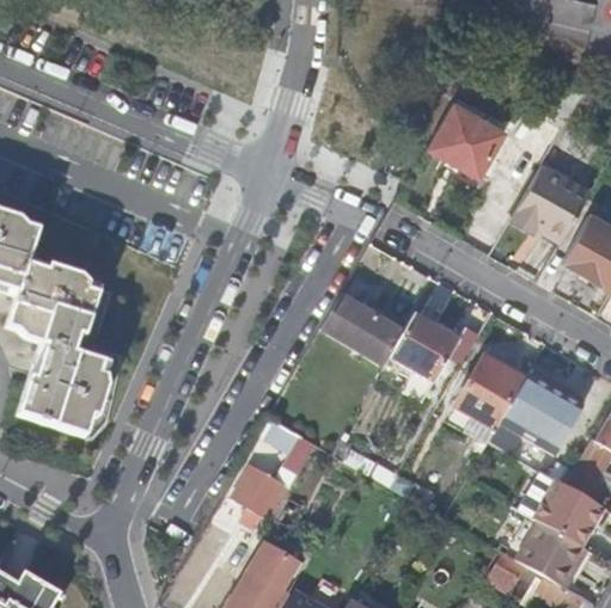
[(454,99),(450,106),(453,109),(440,130),(465,145),(462,153),(484,166),(514,116),(480,106),(454,99)]
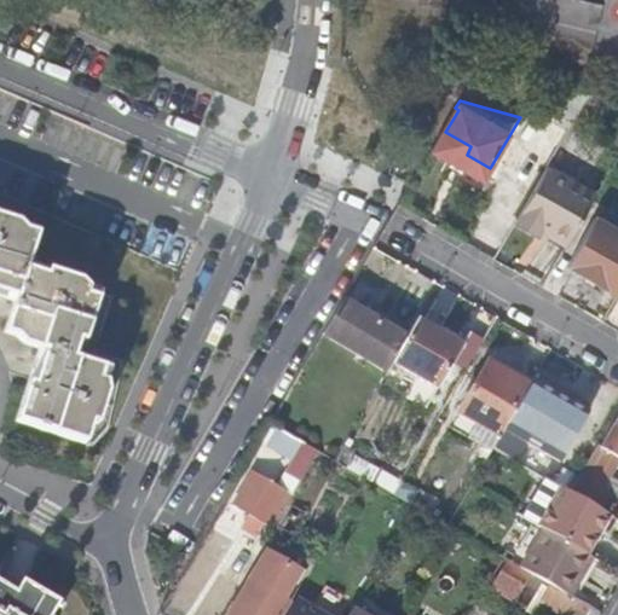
[(518,218),(539,231),(542,225),(567,241),(595,192),(548,164),(518,218)]
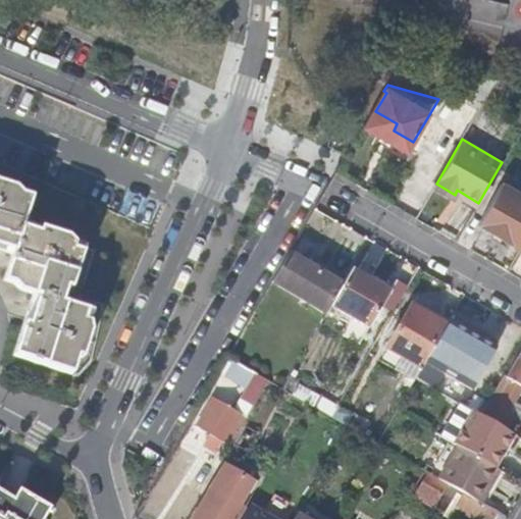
[(0,250),(16,256),(8,282),(17,284),(23,292),(35,295),(15,356),(76,376),(82,359),(85,359),(94,330),(93,326),(96,315),(66,305),(72,286),(76,287),(89,249),(80,246),(69,238),(43,228),(41,234),(24,228),(34,199),(22,195),(15,187),(0,182),(0,250)]
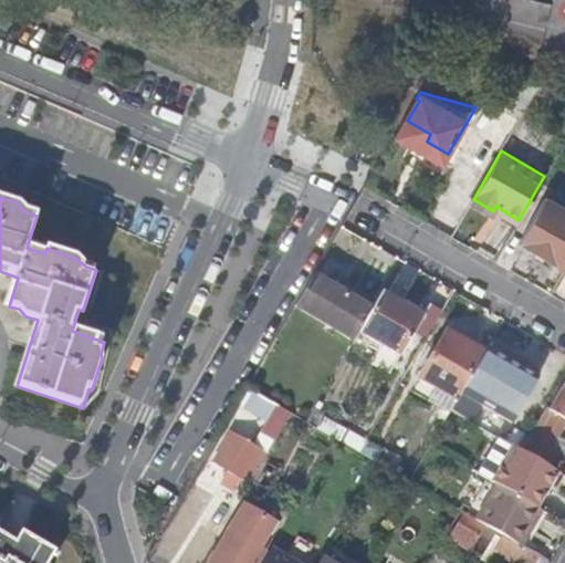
[(564,209),(544,198),(519,243),(564,270),(564,209)]
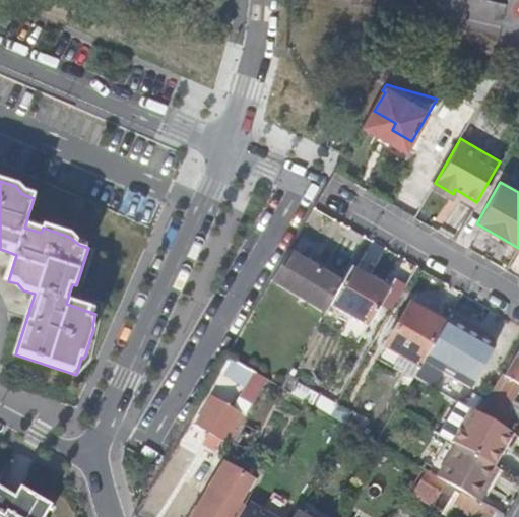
[(435,183),(432,188),(450,199),(453,194),(435,183)]
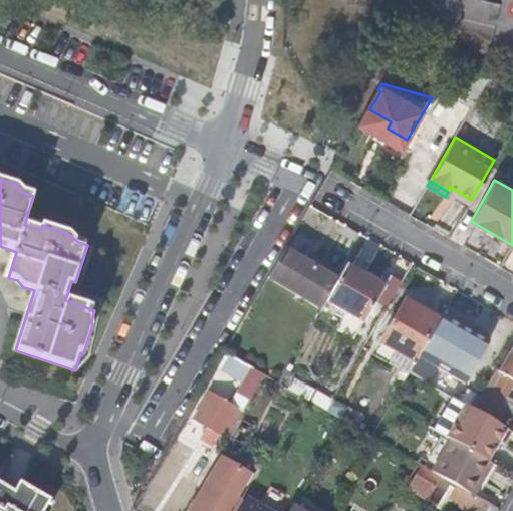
[(450,187),(448,192),(469,205),(471,200),(450,187)]
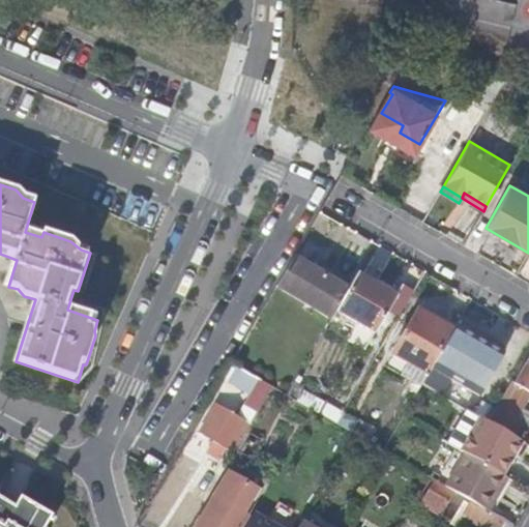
[(299,260),(282,289),(331,317),(335,310),(345,294),(321,280),(324,274),(299,260)]
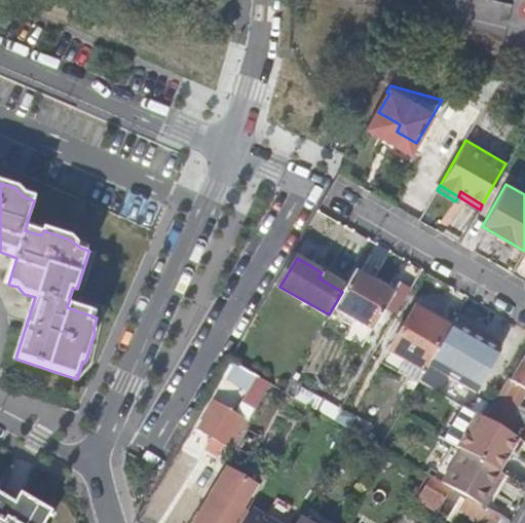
[(391,294),(353,271),(345,286),(342,292),(333,307),(371,330),(391,294)]
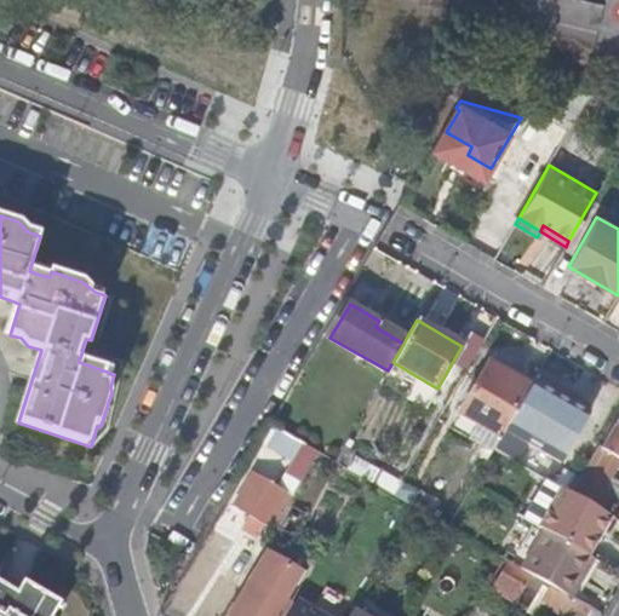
[(379,321),(376,327),(403,344),(407,337),(379,321)]
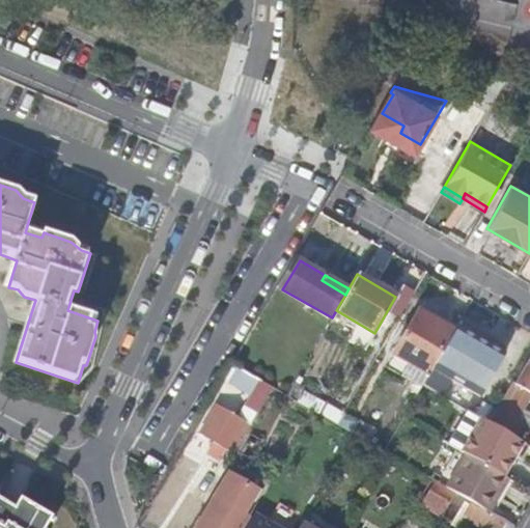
[(433,367),(454,331),(418,309),(392,353),(428,374),(433,367)]
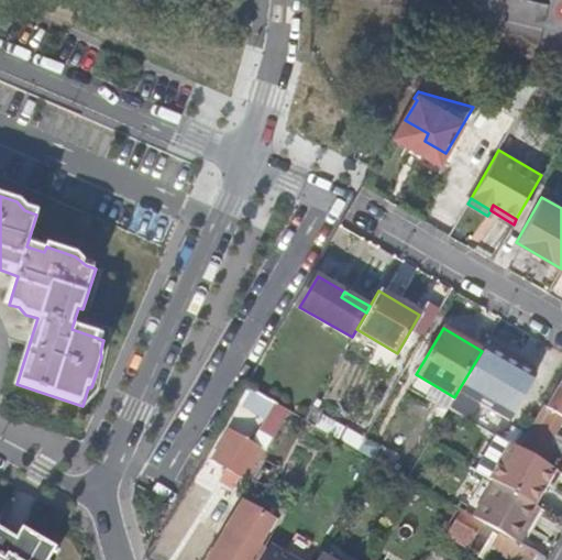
[(449,407),(466,417),(476,399),(510,419),(521,398),(475,371),(463,392),(459,390),(454,397),(449,407)]
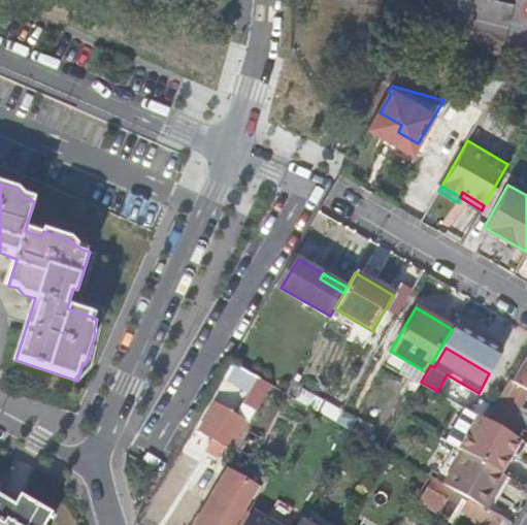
[(519,438),(526,443),(526,425),(514,418),(526,395),(526,361),(524,361),(513,382),(509,380),(486,420),(519,438)]
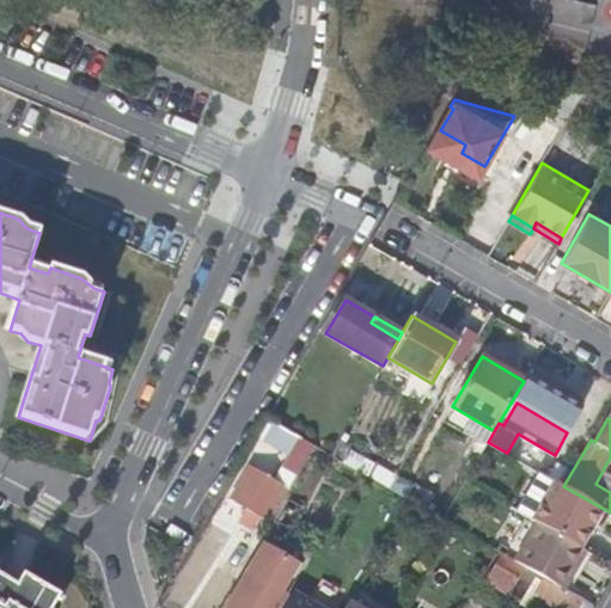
[(315,444),(300,436),(283,465),(297,473),(315,444)]
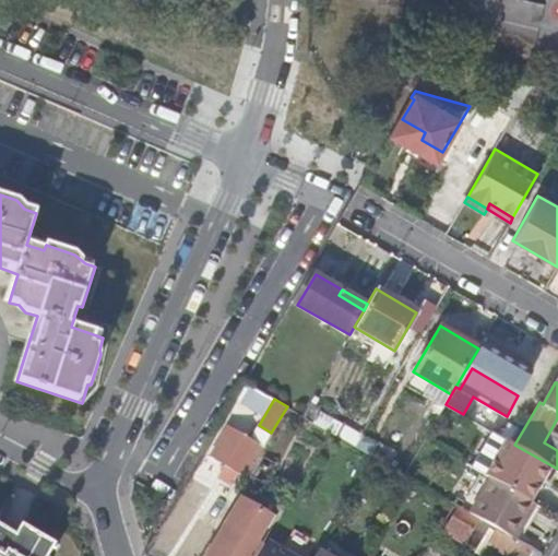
[(320,411),(313,422),(330,432),(342,438),(348,427),(320,411)]
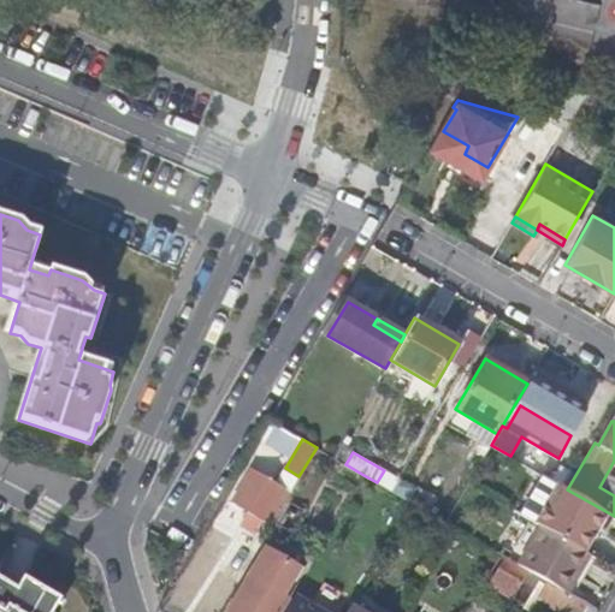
[(262,518),(271,524),(290,491),(250,468),(231,501),(246,509),(243,512),(247,514),(240,528),(252,535),(262,518)]
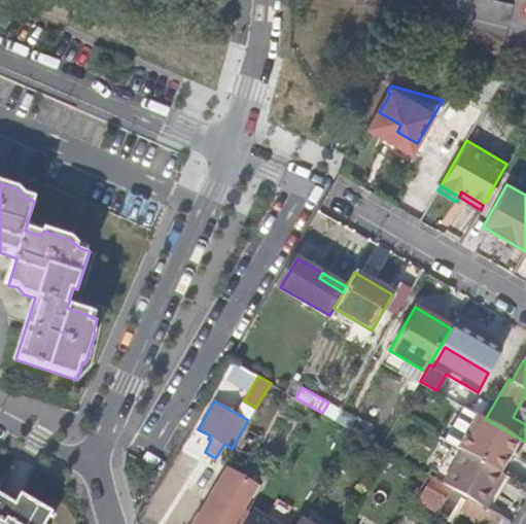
[(334,420),(340,410),(328,403),(322,413),(334,420)]
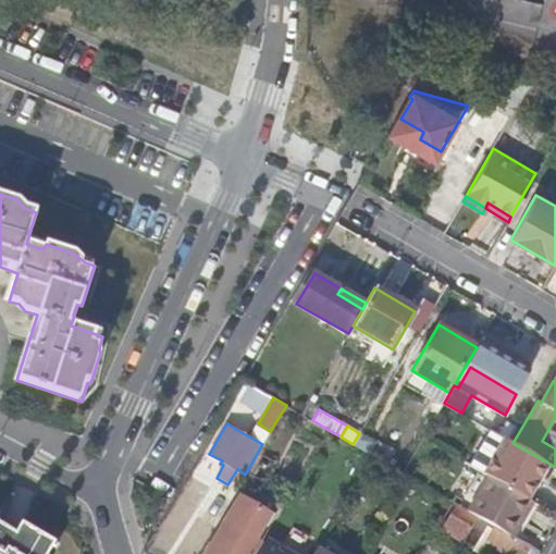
[(374,442),(359,433),(353,444),(368,453),(374,442)]
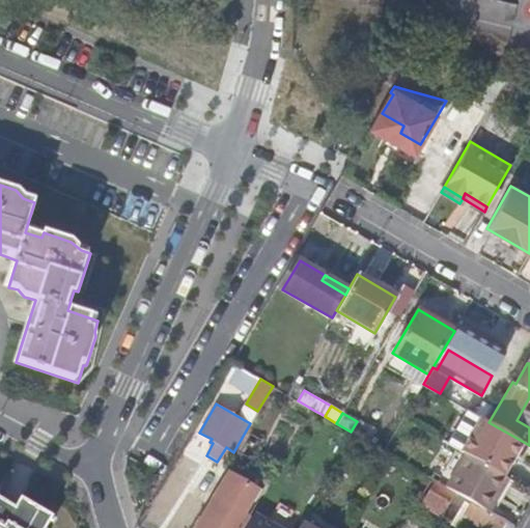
[(502,473),(522,441),(489,422),(486,421),(485,420),(467,452),(502,473)]
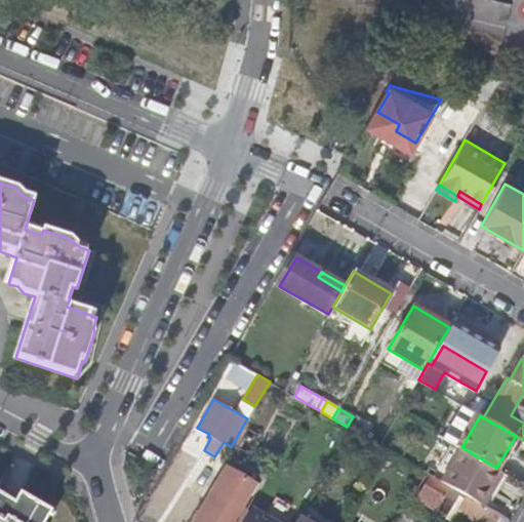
[(237,445),(248,451),(258,434),(247,428),(237,445)]
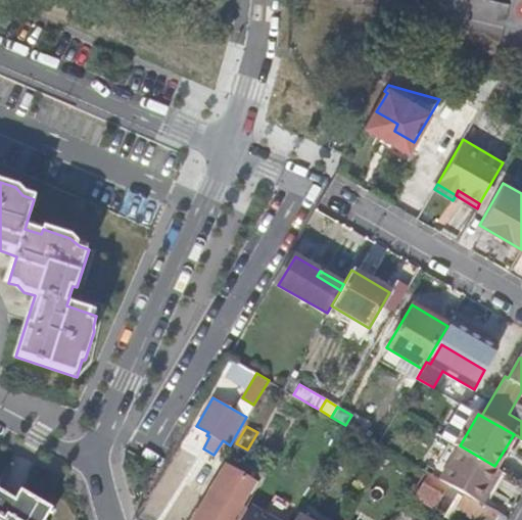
[(499,469),(494,466),(460,445),(440,479),(464,493),(476,501),(482,489),(486,490),(499,469)]
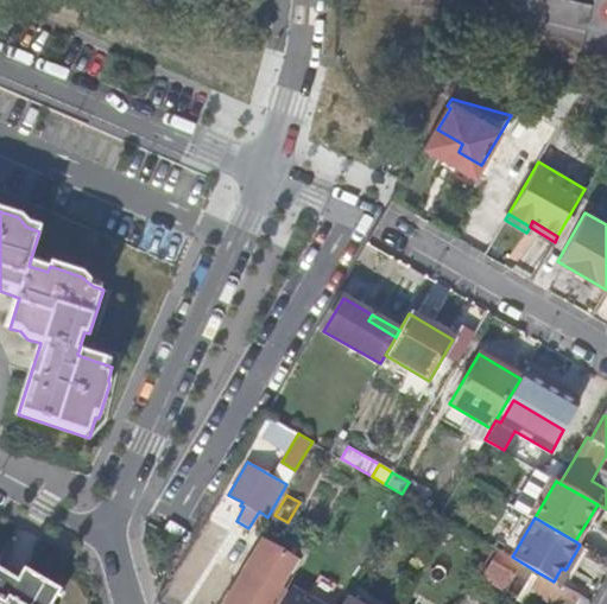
[(258,542),(221,603),(272,603),(282,590),(273,586),(289,560),(258,542)]
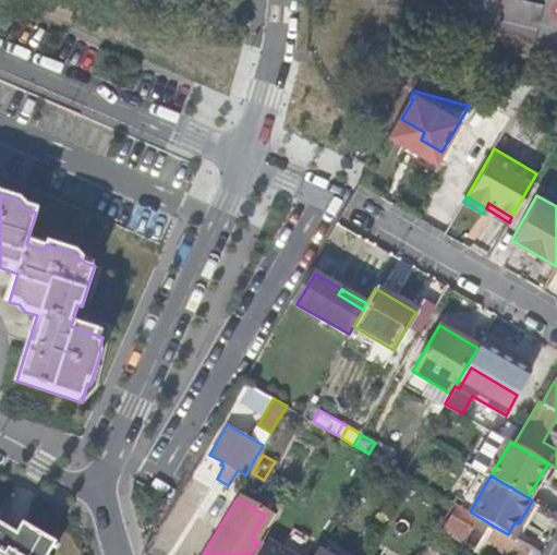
[(442,529),(481,552),(494,528),(451,503),(448,509),(451,511),(442,529)]
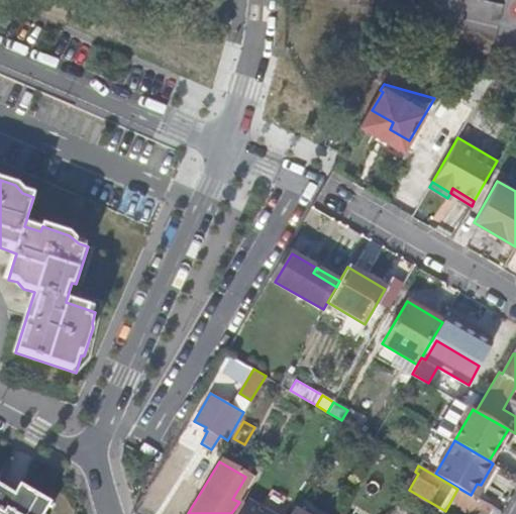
[(39,513),(46,503),(25,491),(19,488),(17,492),(0,481),(3,477),(0,475),(0,513),(39,513)]
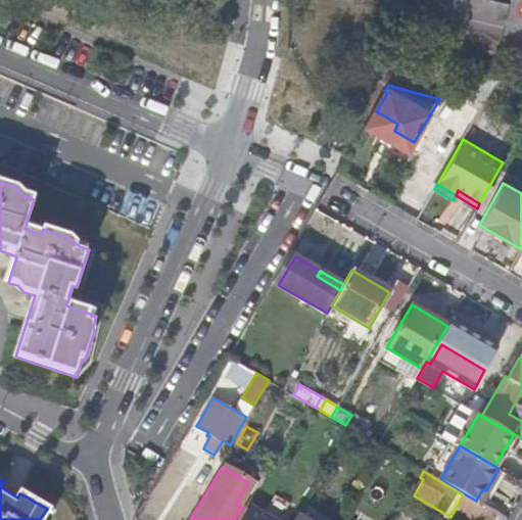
[(476,501),(479,503),(486,490),(482,489),(476,501)]
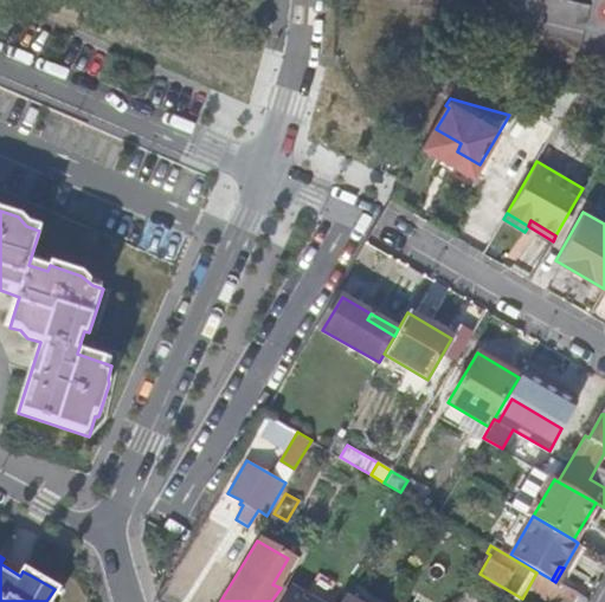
[(553,596),(560,584),(555,582),(552,580),(538,571),(536,573),(522,599),(523,600),(529,588),(552,600),(553,596)]
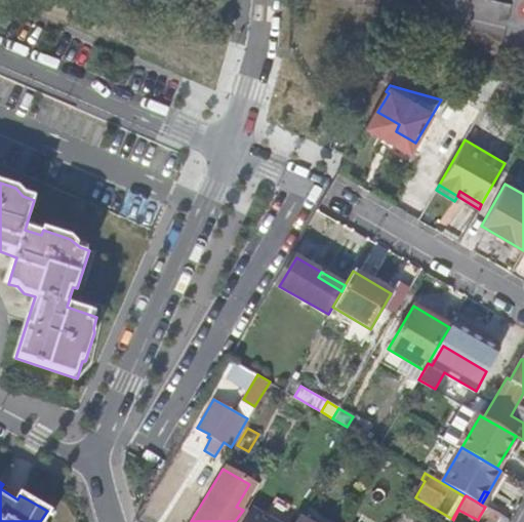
[(488,521),(495,521),(499,515),(485,507),(479,517),(488,521)]
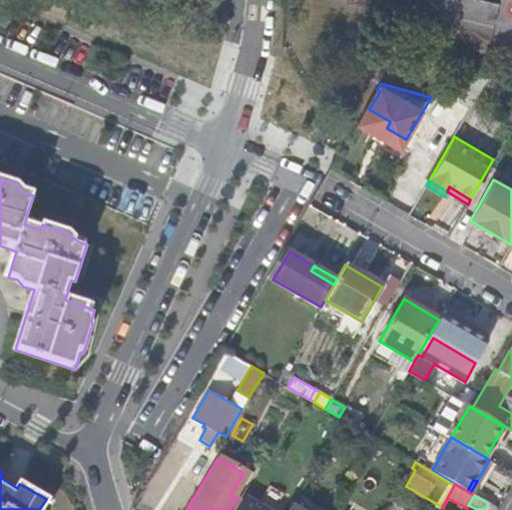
[(242,498),(235,509),(265,509),(256,505),(242,498)]
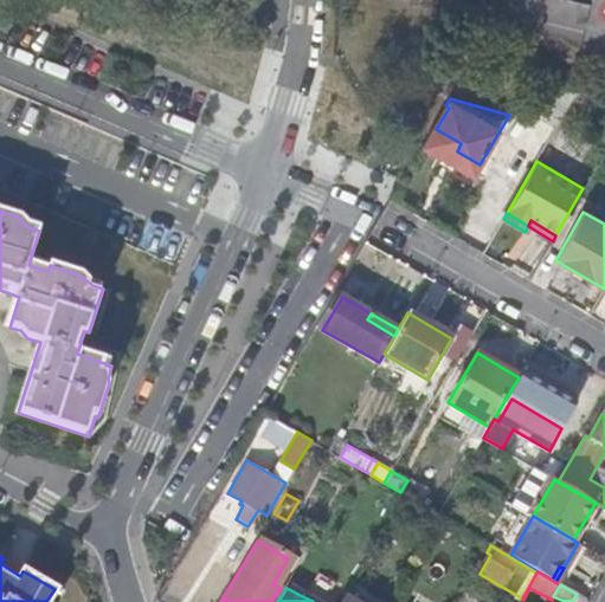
[(480,601),(463,591),(457,601),(480,601)]
